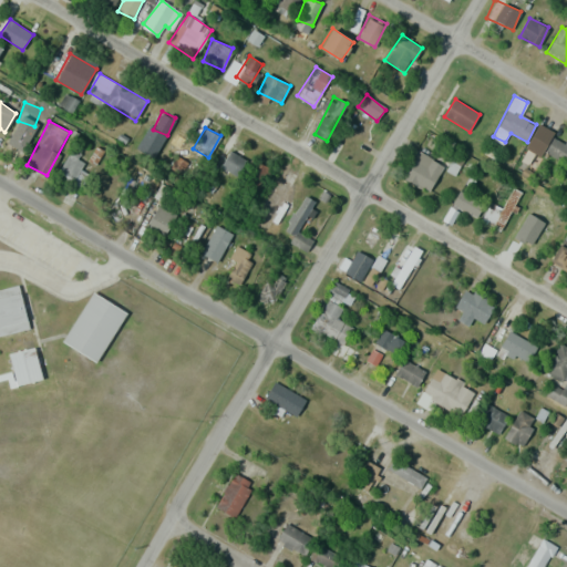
[(546,154),(566,161),(566,141),(553,136),(546,154)]
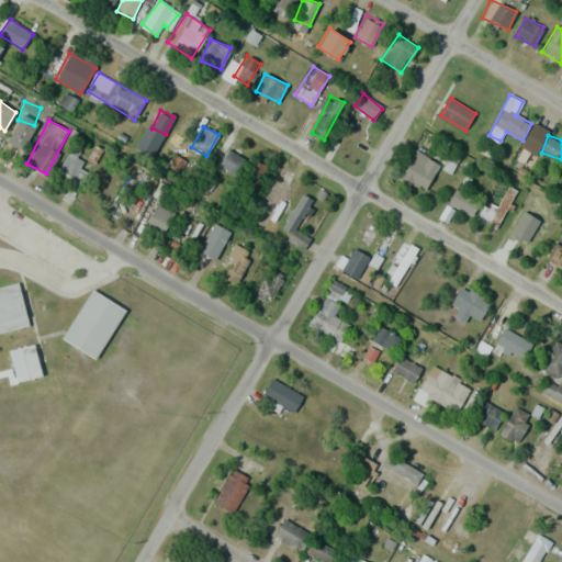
[(244,159),(229,149),(220,164),(234,173),(244,159)]
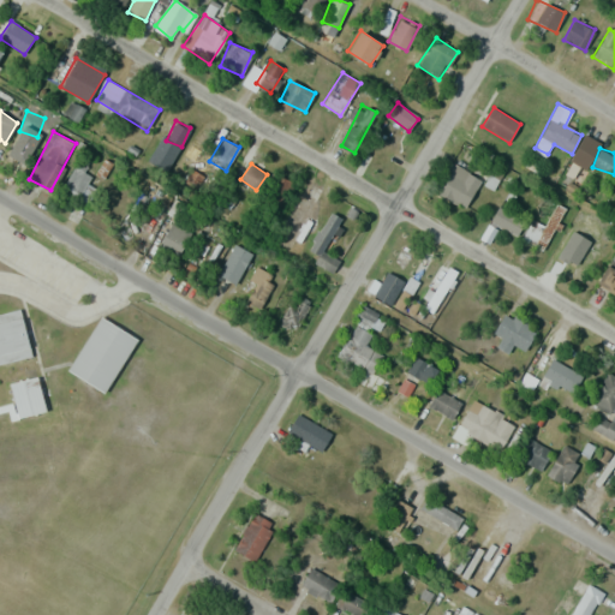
[(465,208),(482,180),(454,163),(437,192),(465,208)]
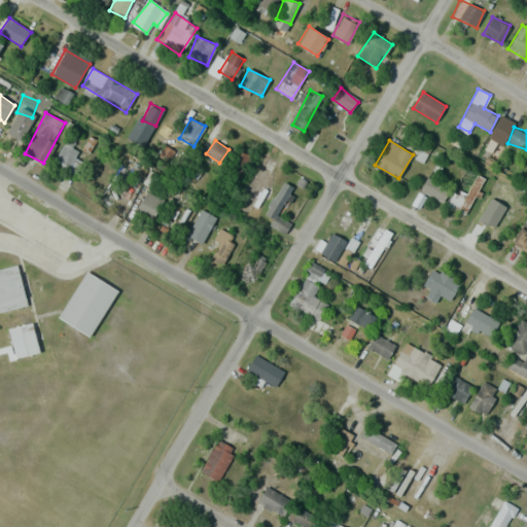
[(53,166),(74,176),(80,163),(74,160),(79,150),(64,142),(53,166)]
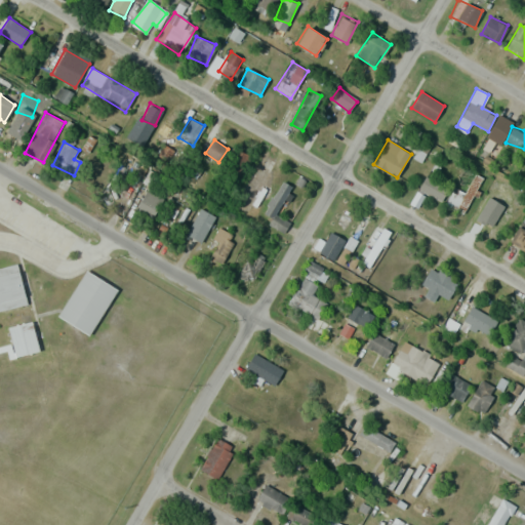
[(482,176),(468,169),(449,206),(463,213),(482,176)]
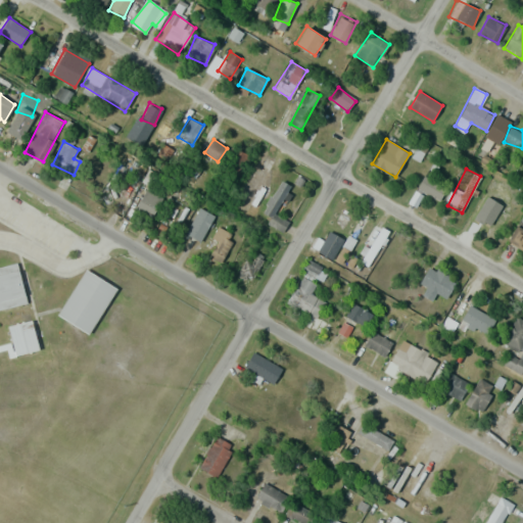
[(418,186),(437,200),(446,187),(427,173),(418,186)]
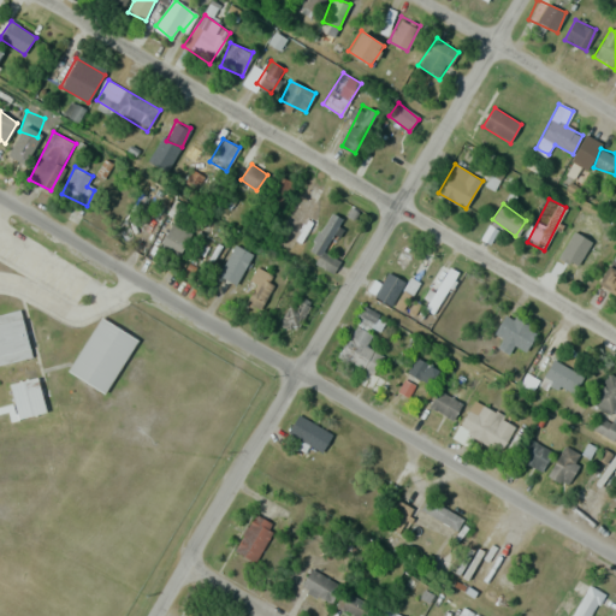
[(602,224),(580,209),(568,227),(588,242),(602,224)]
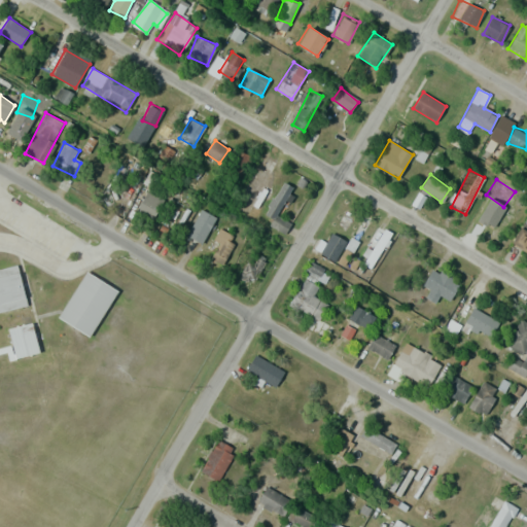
[(285,231),(291,223),(277,214),(293,187),(284,181),(261,216),(285,231)]
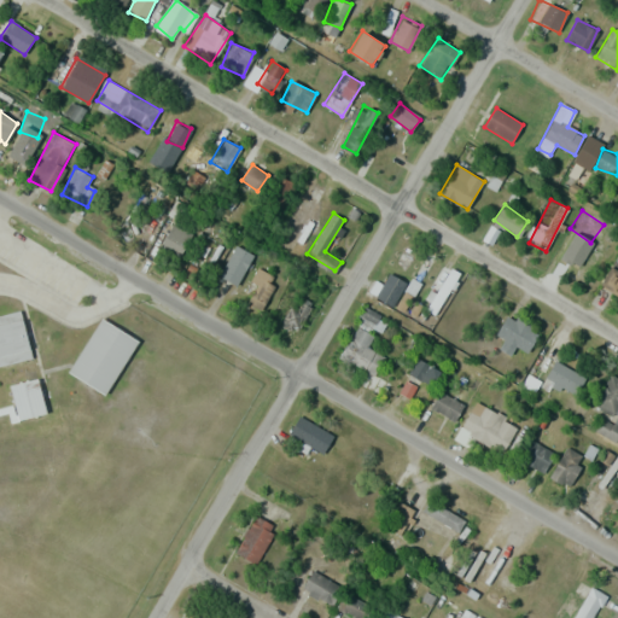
[(180,257),(192,233),(165,219),(152,242),(180,257)]
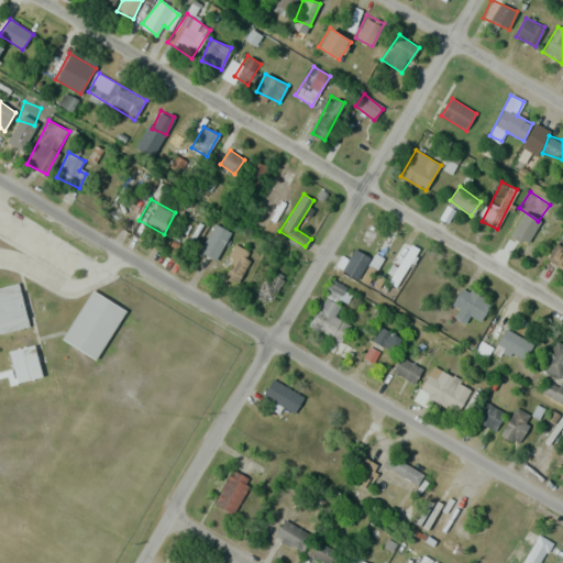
[(231,231),(213,221),(197,251),(214,261),(231,231)]
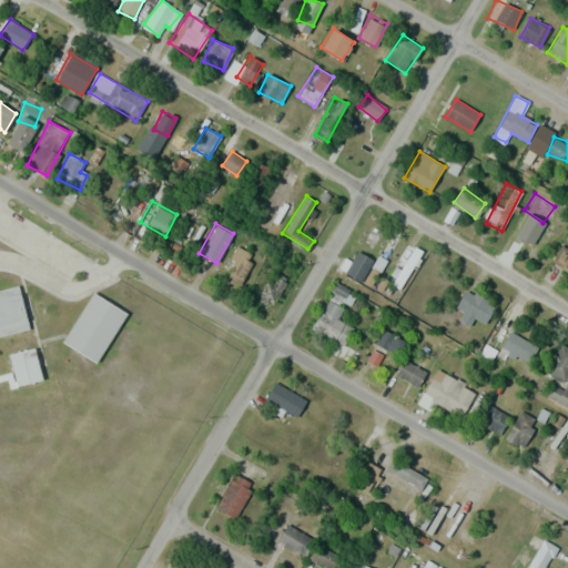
[(567,246),(563,243),(551,261),(567,271),(567,246)]
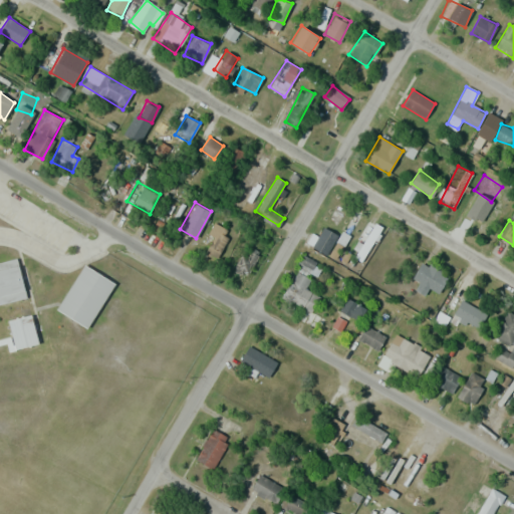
[(216,259),(229,237),(218,231),(205,252),(216,259)]
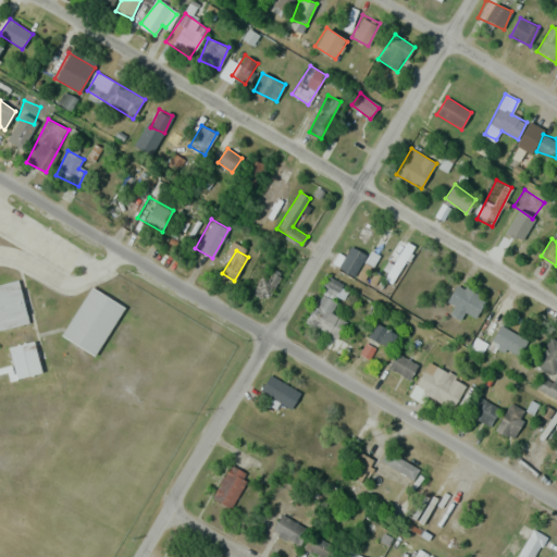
[(282,275),(269,265),(251,292),(264,300),(282,275)]
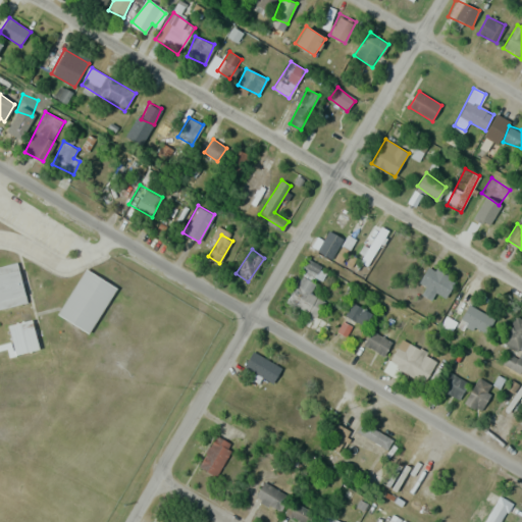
[(309,293),(321,266),(308,260),(288,303),(316,316),(323,300),(309,293)]
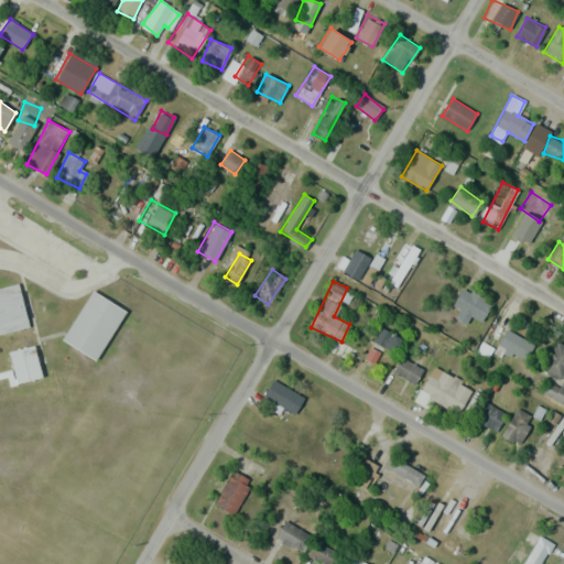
[(19,283),(0,286),(0,331),(28,325),(19,283)]
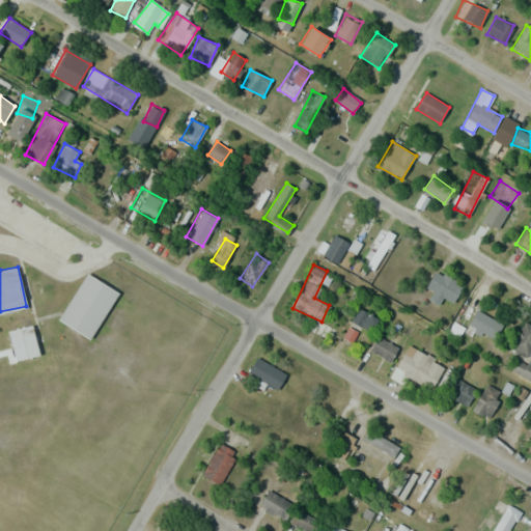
[(438,304),(444,297),(451,302),(463,287),(439,270),(421,291),(438,304)]
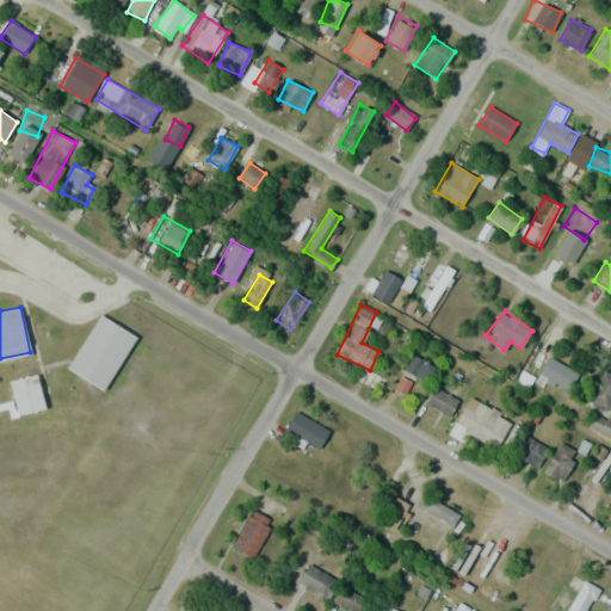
[(104,392),(71,370),(102,322),(135,344),(104,392)]
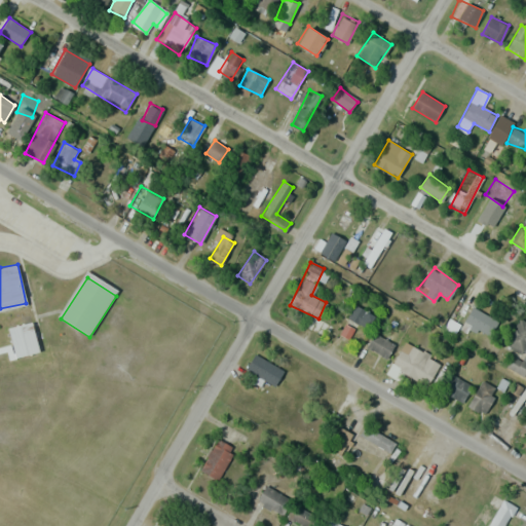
[(347,316),(368,329),(375,315),(354,303),(347,316)]
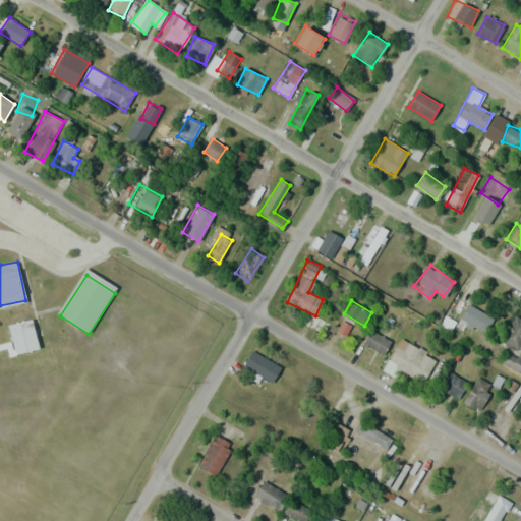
[(486,332),(494,316),(464,303),(457,317),(486,332)]
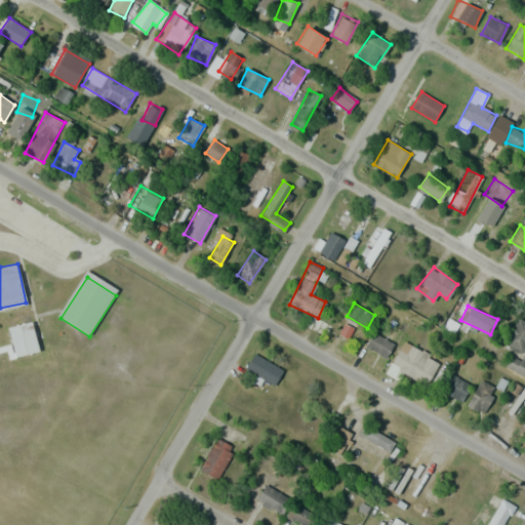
[(524,374),(524,371),(524,320),(517,317),(505,344),(514,349),(506,366),(524,374)]
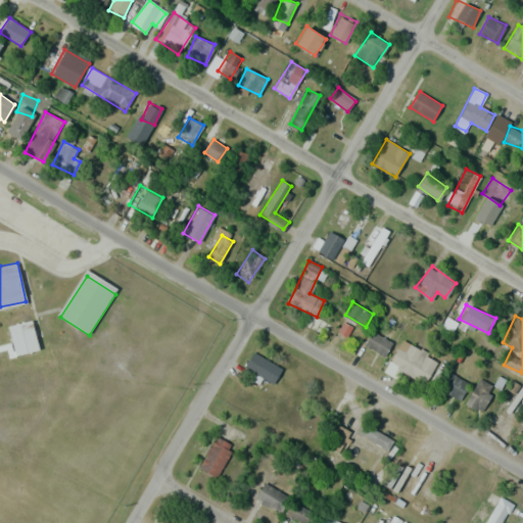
[(17,359),(9,331),(29,325),(37,352),(17,359)]
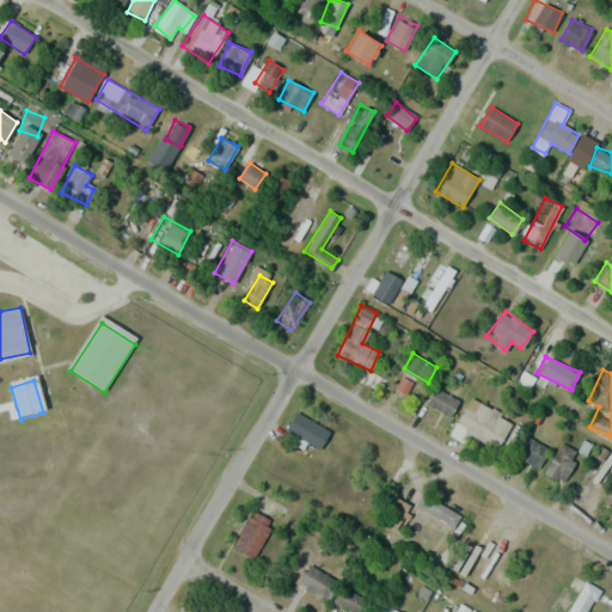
[(450,416),(459,401),(435,386),(426,402),(450,416)]
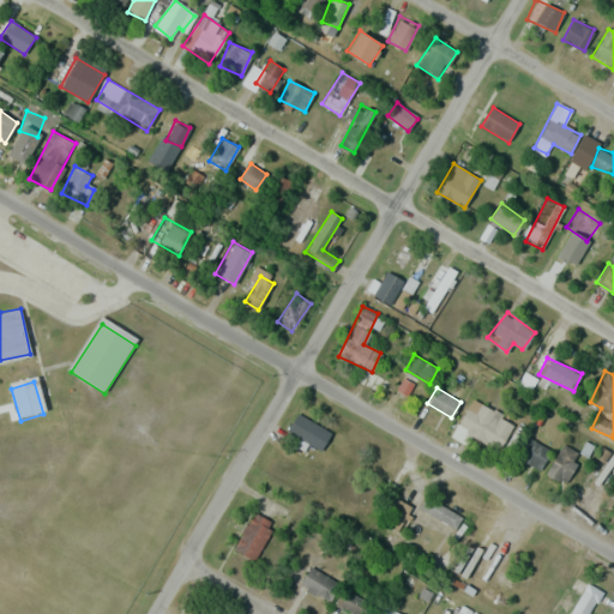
[(498,449),(513,423),(474,398),(458,423),(498,449)]
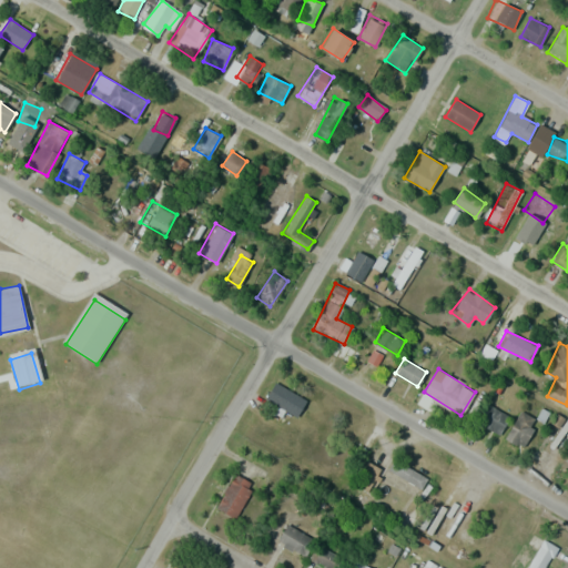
[(306,399),(274,382),(265,398),(297,416),(306,399)]
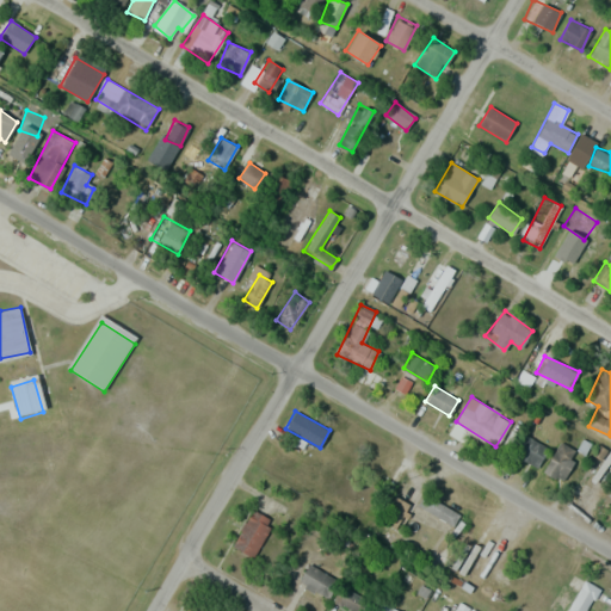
[(548,448),(525,433),(513,452),(536,467),(548,448)]
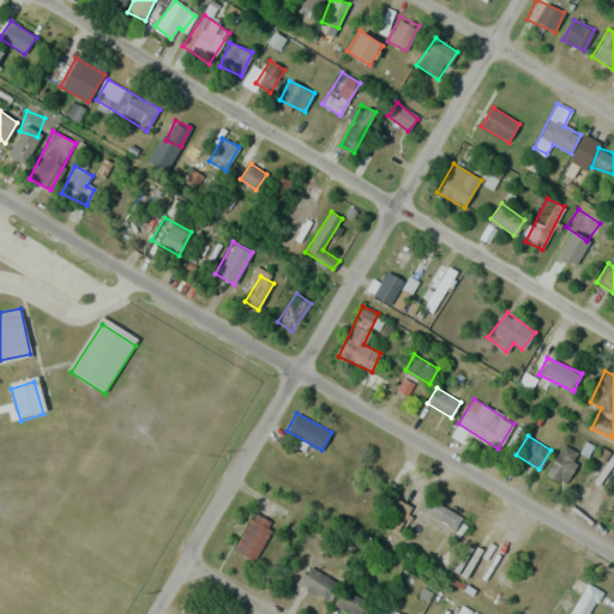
[(582,455),(563,444),(546,473),(564,483),(582,455)]
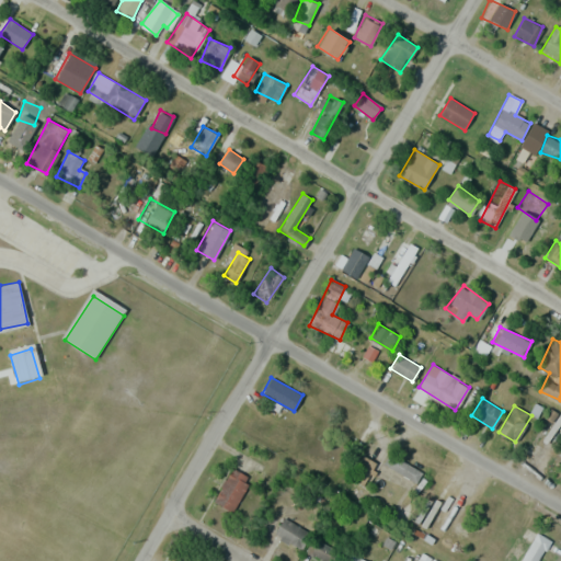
[(422,471),(389,453),(382,464),(415,482),(422,471)]
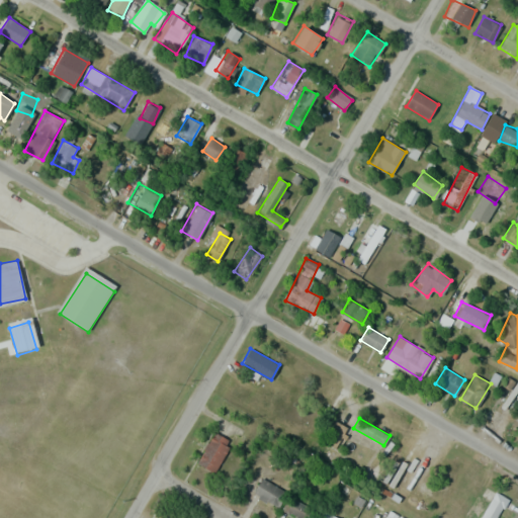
[(345,427),(335,420),(324,439),(333,445),(345,427)]
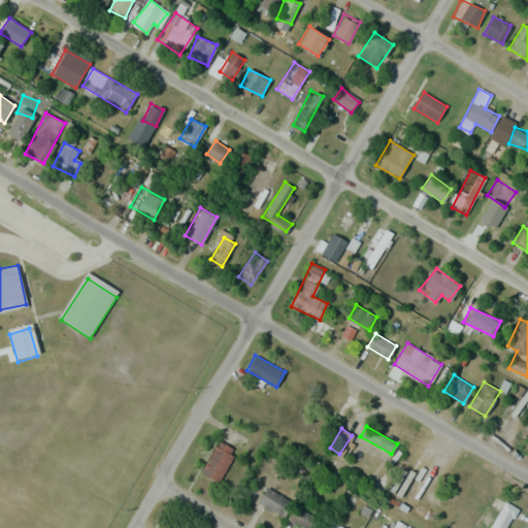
[(236,451),(218,439),(199,470),(218,481),(236,451)]
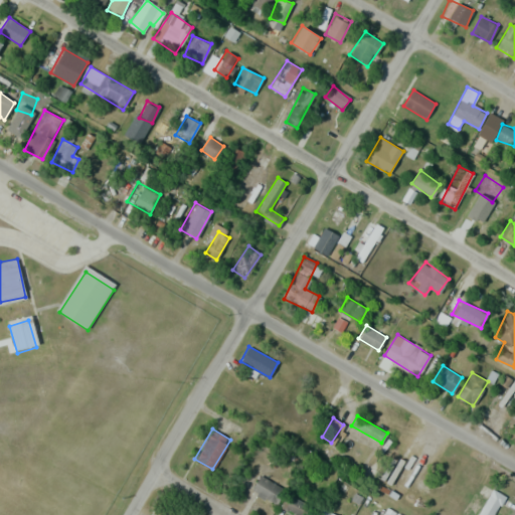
[(285,491),(262,474),(251,488),(274,505),(285,491)]
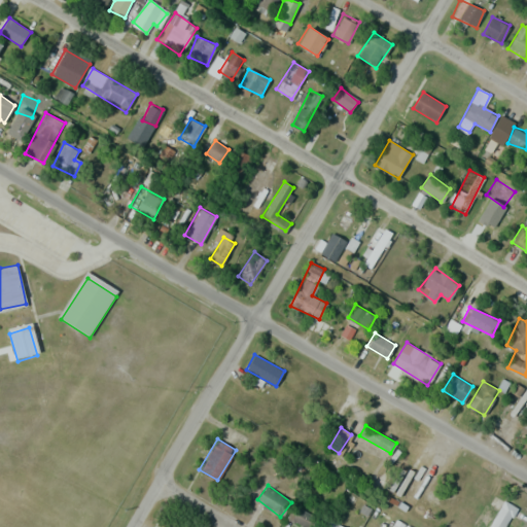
[(504,526),(517,507),(505,500),(489,526),(504,526)]
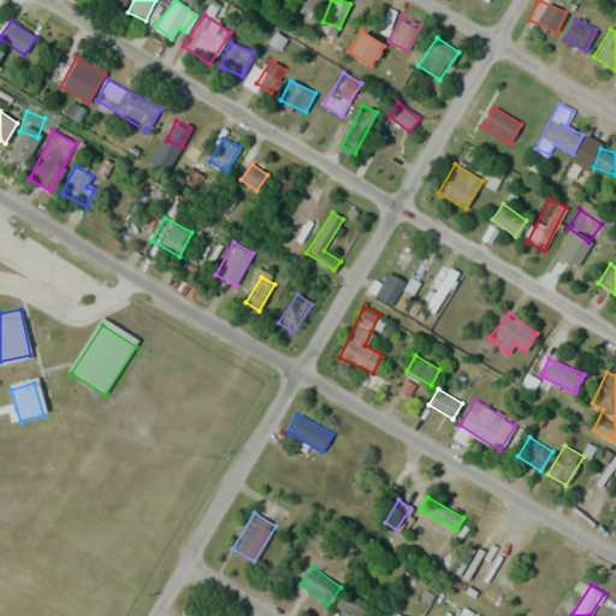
[(361,615),(369,606),(347,590),(336,606),(349,615),(361,615)]
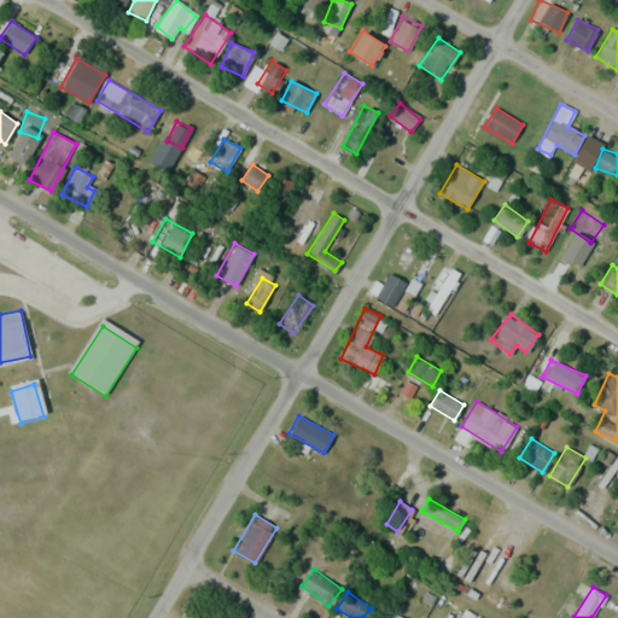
[(401,617),(384,607),(377,617),(401,617)]
